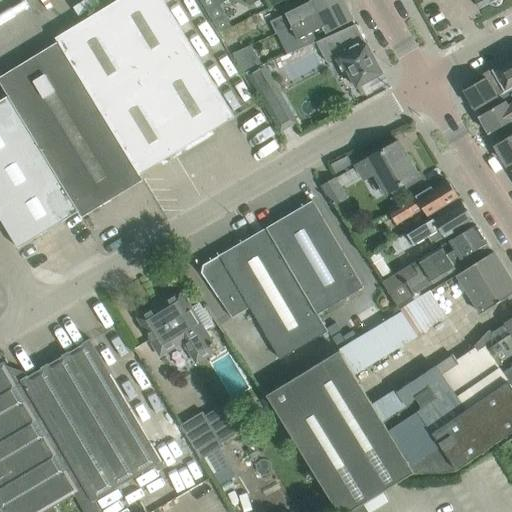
[(163,0),(118,0),(104,9),(145,77),(172,62),(169,57),(179,51),(183,33),(184,33),(163,0)]
